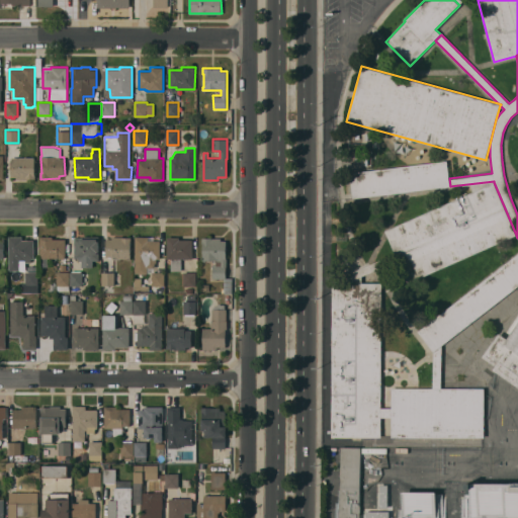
[(33,157),(34,157),(34,174),(35,174),(35,178),(27,178),(27,179),(16,179),(16,176),(10,176),(10,160),(11,160),(11,157),(33,157)]
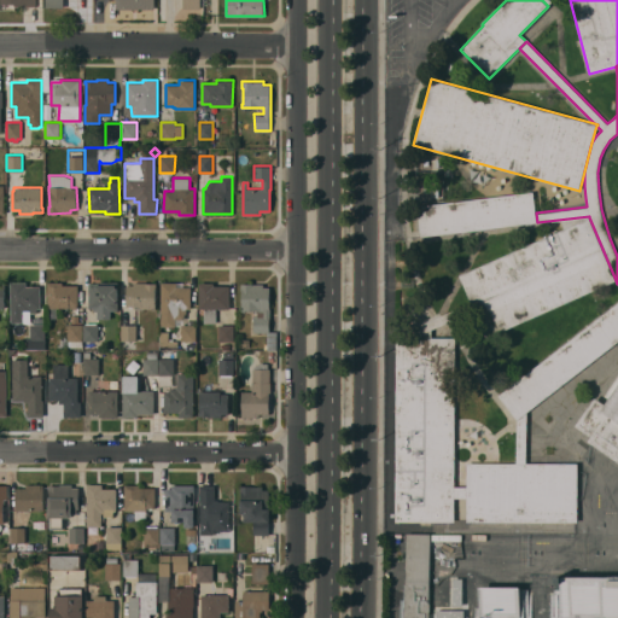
[(420,237),(417,205),(534,191),(536,213),(537,222),(420,237)]
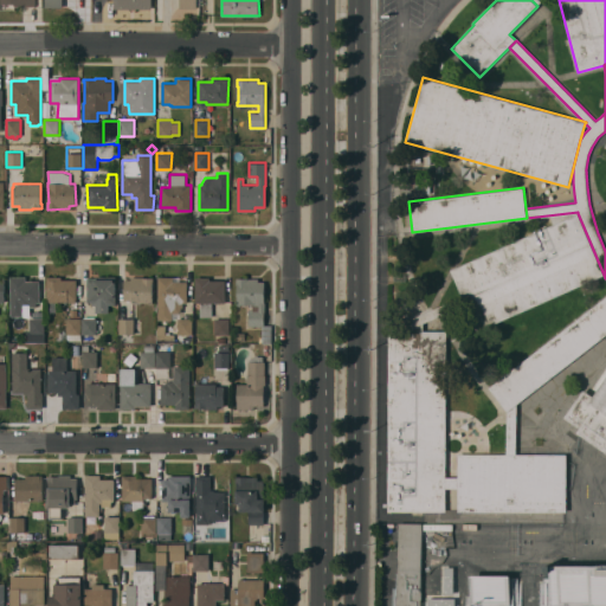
[(477,330),(465,304),(462,296),(450,270),(578,213),(604,275),(477,330)]
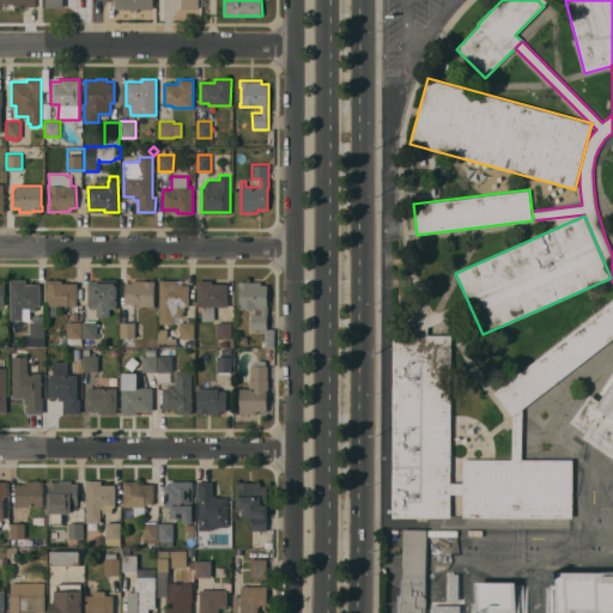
[(30,320),(11,320),(11,279),(26,279),(26,284),(40,284),(41,305),(37,305),(37,309),(30,310),(30,320)]
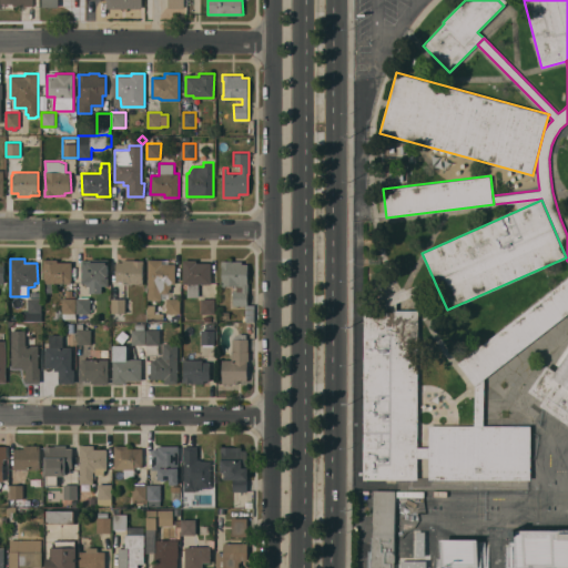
[(44,259),(58,259),(58,262),(72,262),(72,281),(71,281),(71,283),(52,283),(52,292),(44,292),(44,283),(44,259)]
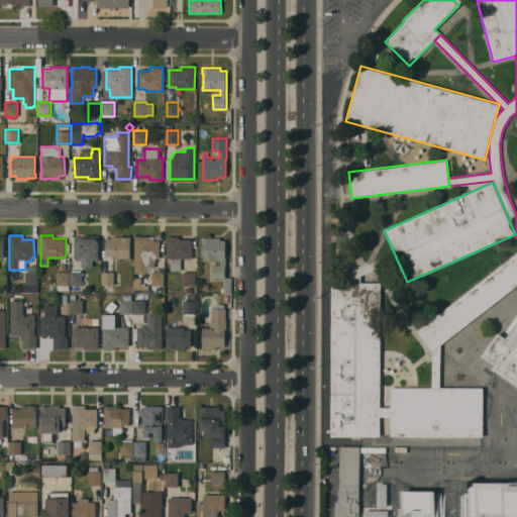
[(93,260),(93,267),(81,267),(81,261),(79,261),(79,257),(75,257),(75,236),(83,236),(83,235),(99,236),(99,260),(93,260)]
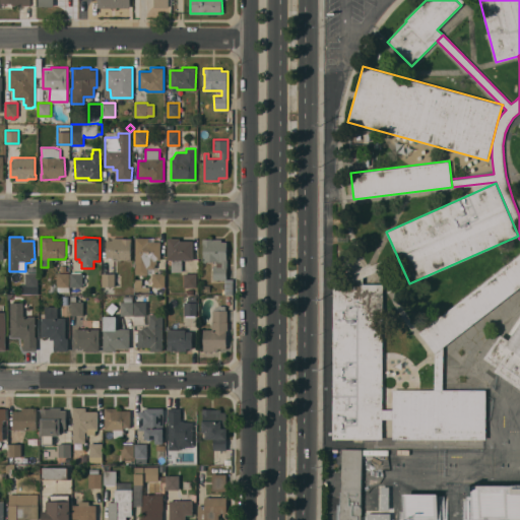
[(113,259),(113,257),(107,257),(107,240),(112,240),(112,237),(122,237),(122,238),(131,238),(131,259),(113,259)]
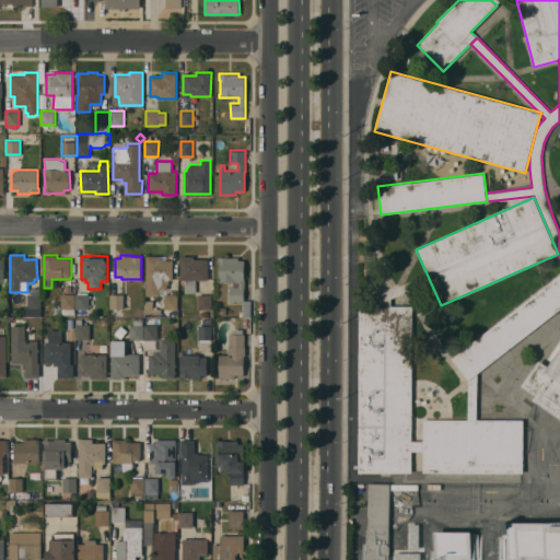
[(147,295),(147,255),(172,255),(172,259),(173,259),(173,279),(170,279),(170,283),(167,283),(167,289),(166,289),(166,294),(178,294),(178,308),(164,308),(164,294),(160,294),(160,295),(147,295)]
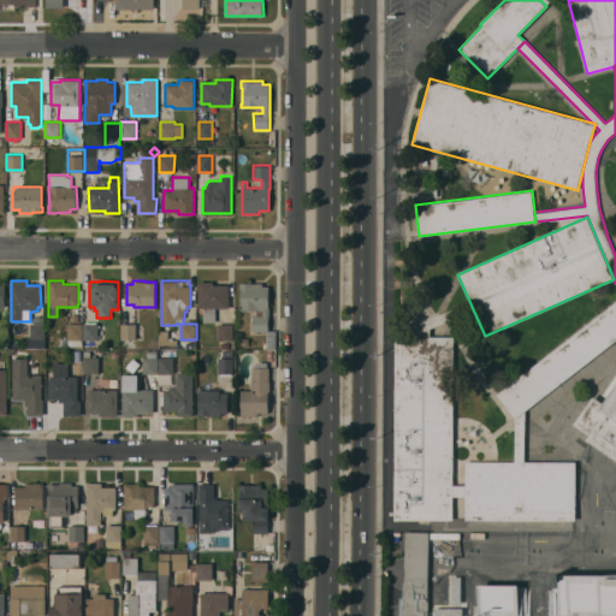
[(199,282),(213,282),(213,284),(229,284),(230,307),(215,308),(215,321),(203,321),(203,307),(199,307),(199,282)]
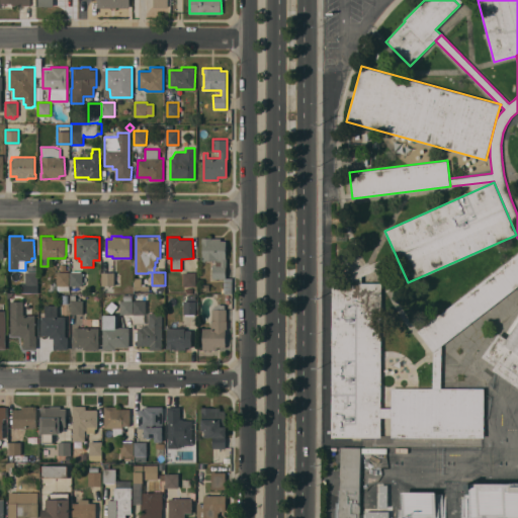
[(224,292),(225,278),(212,278),(212,265),(216,265),(216,260),(202,260),(202,256),(202,243),(202,242),(202,237),(221,238),(221,240),(226,241),(226,257),(227,257),(227,267),(226,267),(226,277),(231,277),(232,278),(232,290),(231,292),(224,292)]
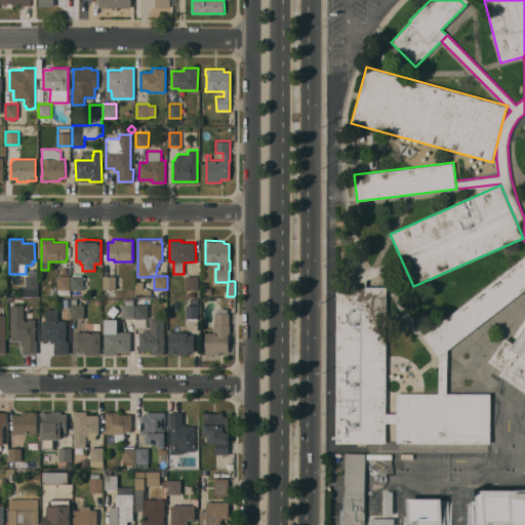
[(439,356),(423,335),(524,255),(524,288),(447,350),(439,356)]
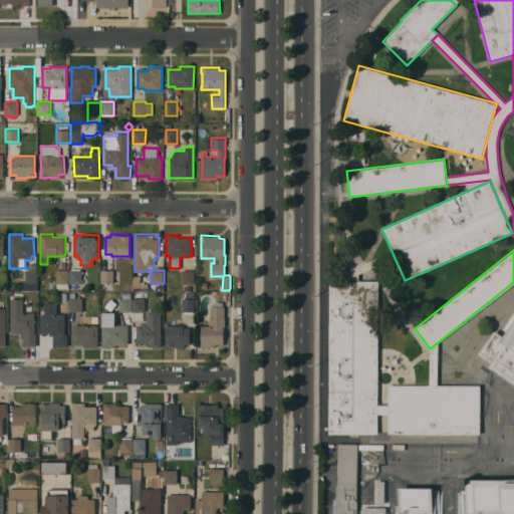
[(359,273),(359,280),(349,280),(349,269),(392,251),(395,258),(359,273)]
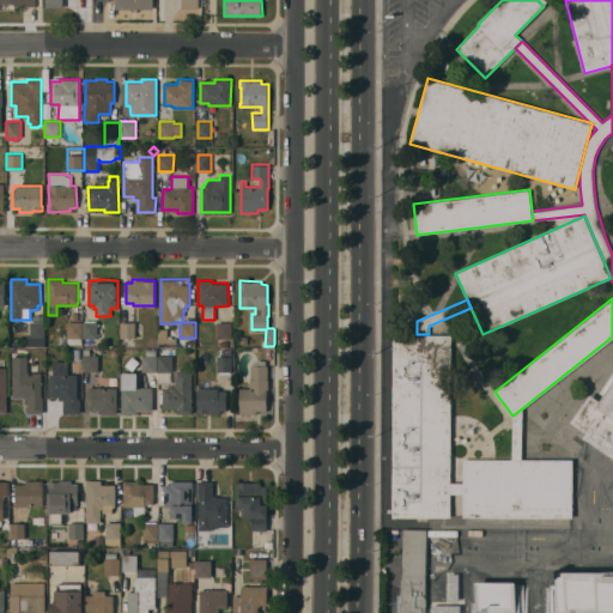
[(30,321),(32,321),(32,320),(43,320),(43,322),(44,321),(46,346),(25,346),(25,338),(26,338),(26,334),(30,334),(30,321)]
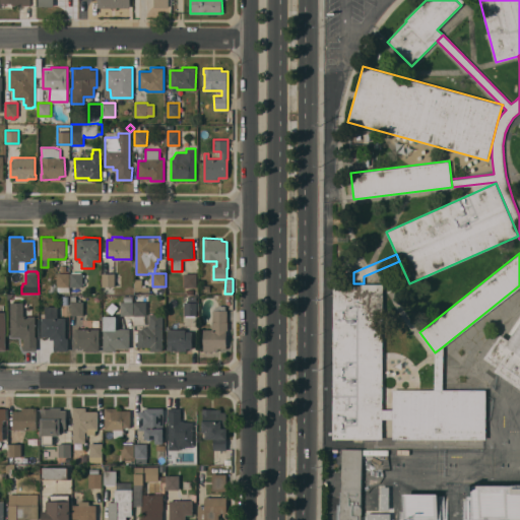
[(70,286),(70,291),(58,291),(58,286),(57,286),(57,272),(70,272),(70,286)]
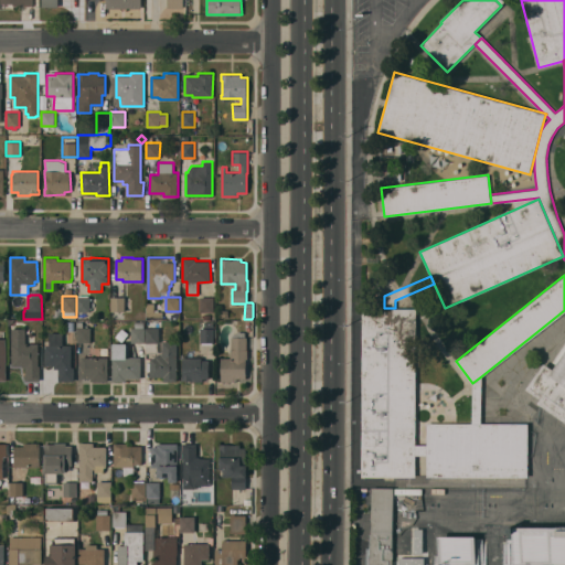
[(76,296),(88,296),(88,297),(97,297),(97,310),(88,310),(88,311),(76,311),(76,296)]
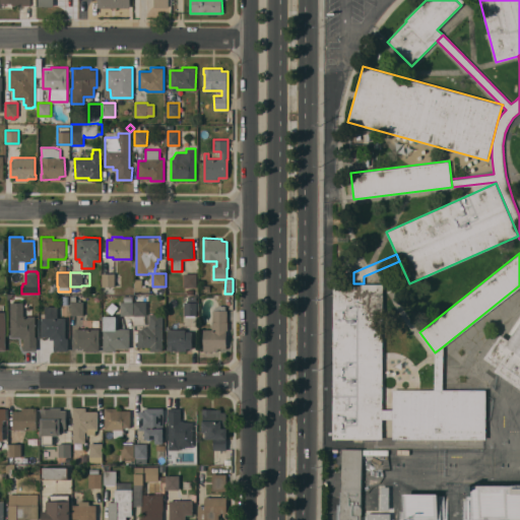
[(115,286),(104,286),(104,273),(115,273),(115,286)]
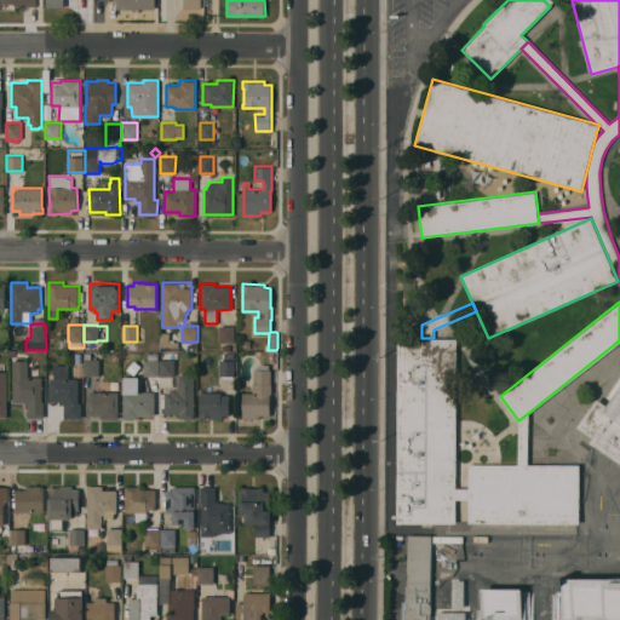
[(219,343),(219,326),(235,326),(235,342),(219,343)]
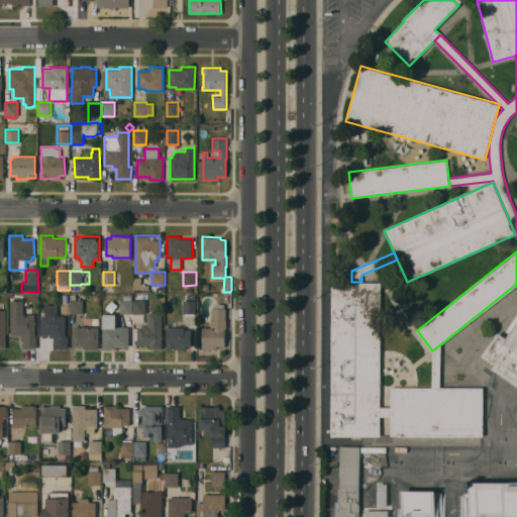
[(141,277),(141,285),(148,285),(148,291),(134,291),(134,277),(141,277)]
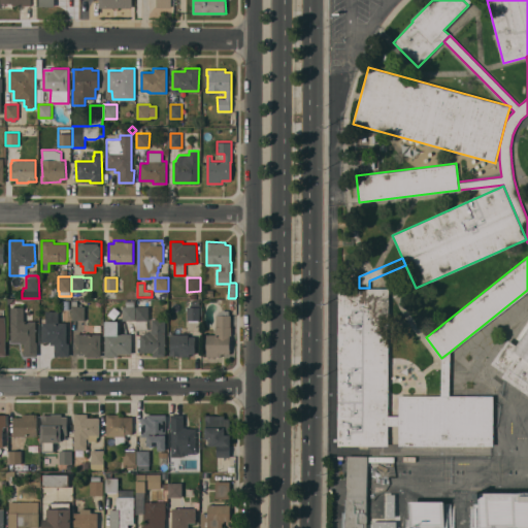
[(399,425),(389,425),(389,446),(337,444),(339,288),(359,288),(369,288),(389,288),(388,415),(399,415),(399,395),(441,395),(450,395),(494,395),(493,446),(399,444),(399,425)]
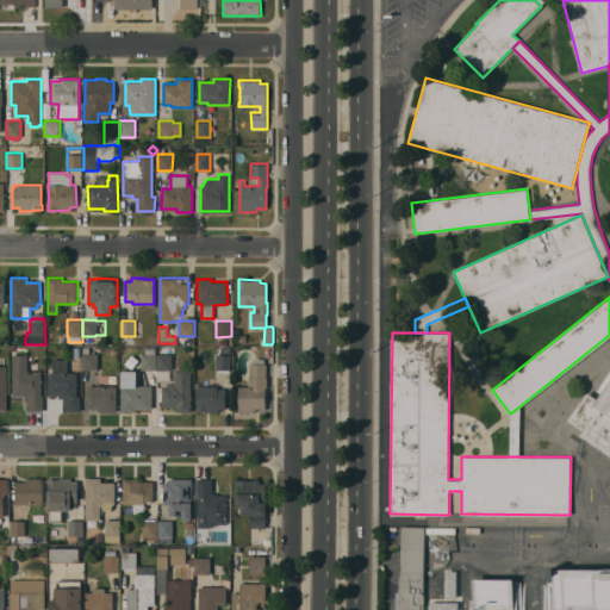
[(85,371),(83,347),(89,347),(89,353),(98,353),(98,369),(85,371)]
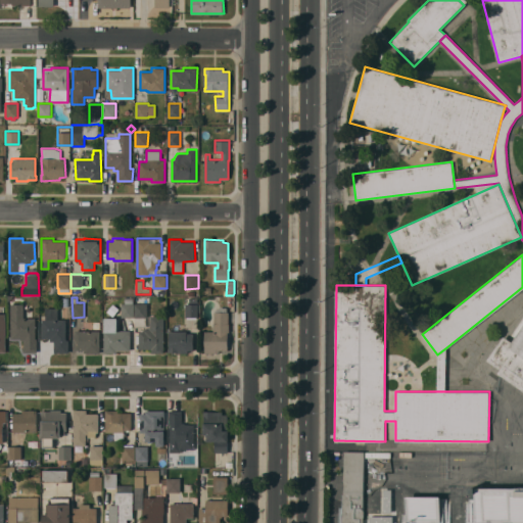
[(134,317),(122,317),(122,302),(125,302),(125,297),(134,297),(133,302),(135,302),(134,317)]
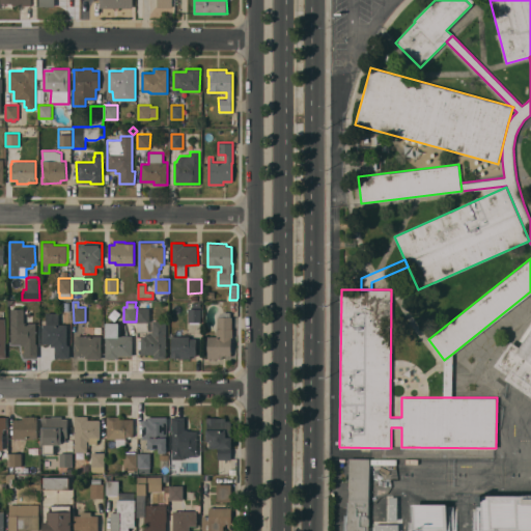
[(149,308),(149,320),(152,320),(167,320),(166,358),(154,358),(154,354),(141,354),(141,335),(145,335),(145,333),(147,333),(147,332),(138,332),(136,332),(136,322),(137,307),(149,308)]
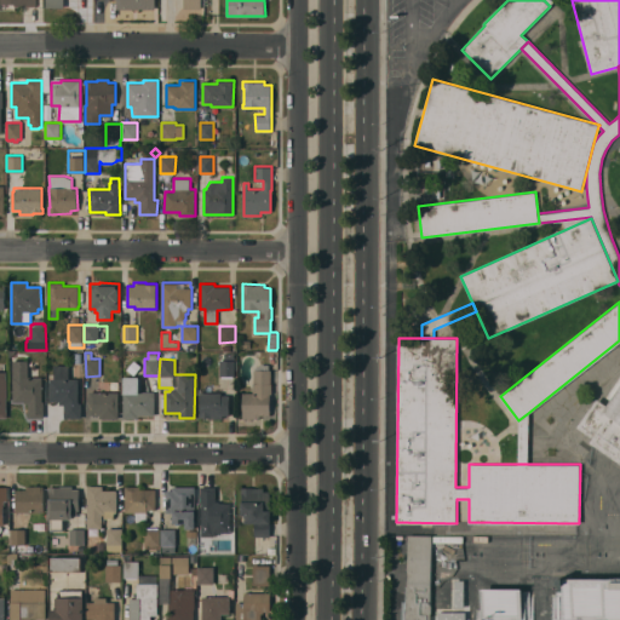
[(42,401),(44,401),(44,417),(28,417),(28,402),(24,402),(24,401),(13,401),(13,360),(28,360),(28,377),(42,377),(42,401)]
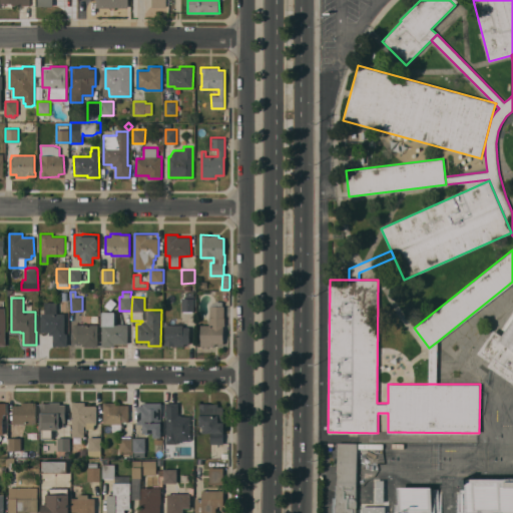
[(111,310),(105,305),(111,298),(116,303),(111,310)]
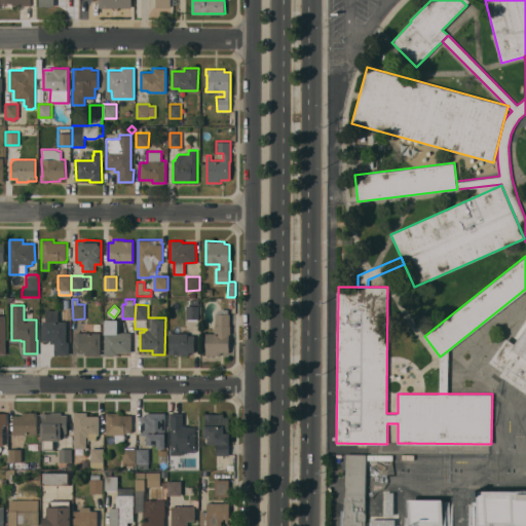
[(186,318),(186,305),(199,305),(199,318),(186,318)]
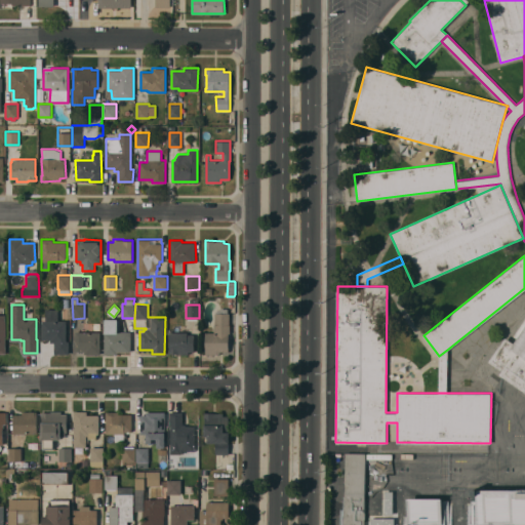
[(67,340),(69,340),(69,353),(54,353),(54,342),(50,342),(50,339),(42,339),(42,320),(45,320),(45,308),(59,308),(59,320),(67,320),(67,340)]
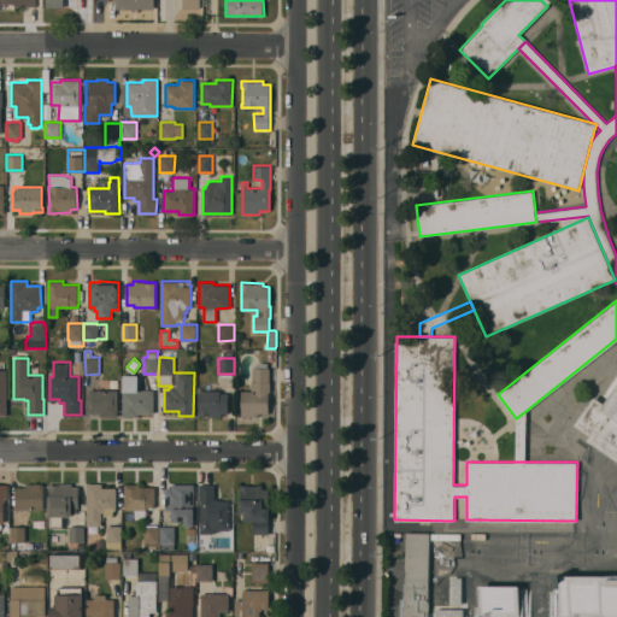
[(270,381),(270,391),(269,391),(269,412),(258,412),(258,416),(241,416),(241,389),(252,391),(252,381),(252,368),(253,368),(253,365),(256,364),(259,364),(259,362),(268,362),(268,368),(270,368),(270,381)]
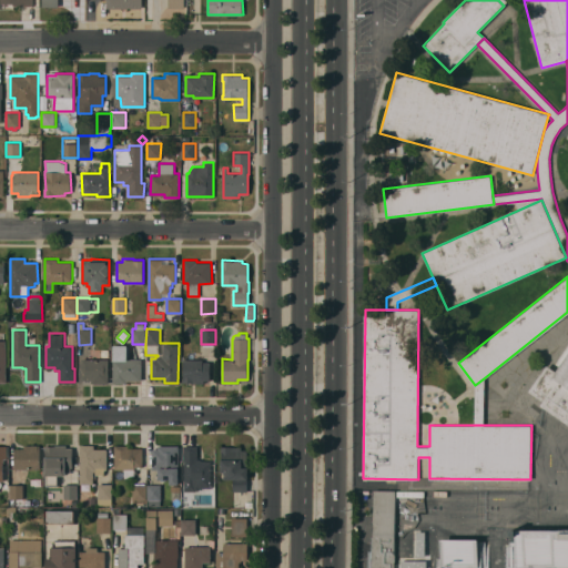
[(141,381),(127,379),(127,383),(112,383),(113,344),(128,345),(128,358),(142,358),(141,381)]
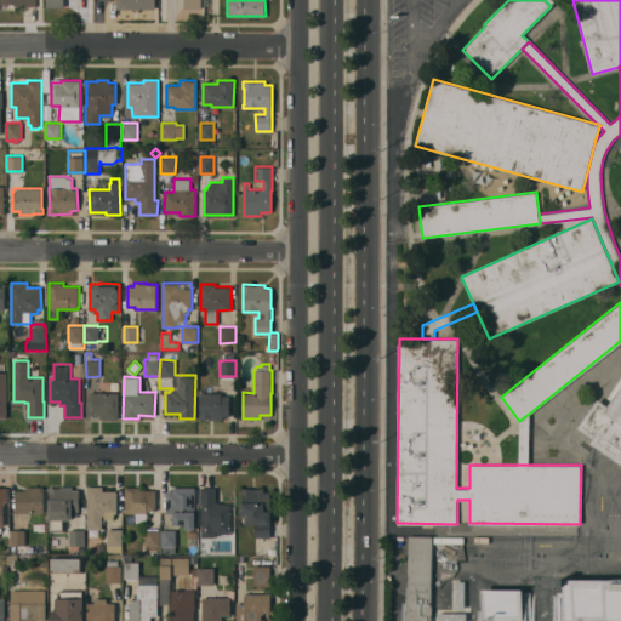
[(620,463),(591,443),(594,438),(577,427),(598,398),(608,405),(620,386),(620,463)]
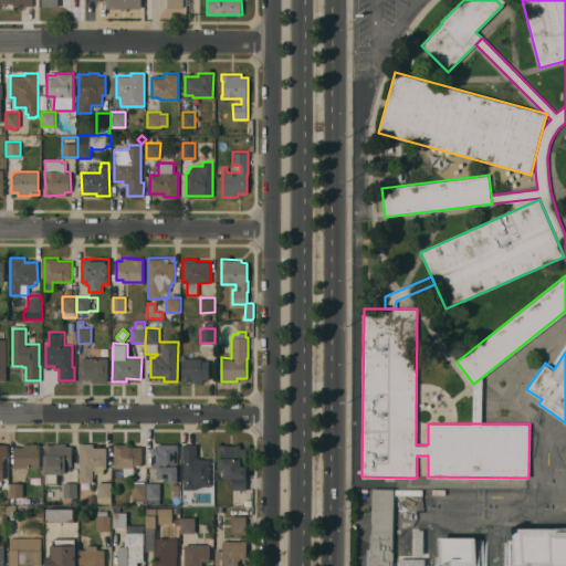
[(108,357),(108,381),(91,381),(91,378),(82,378),(82,357),(108,357)]
